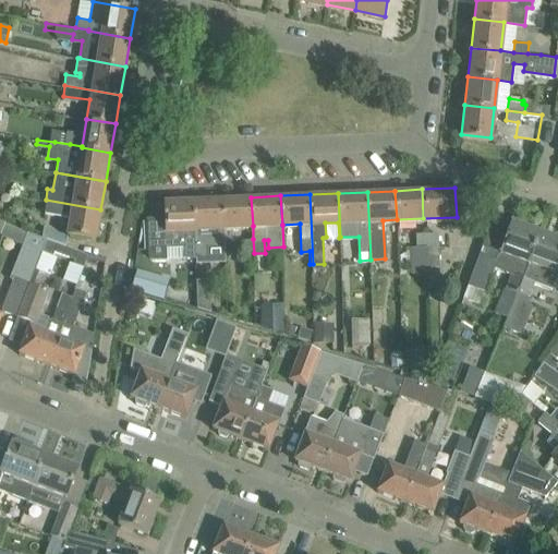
[(223,227),(230,227),(253,226),(251,197),(222,199),(223,227)]
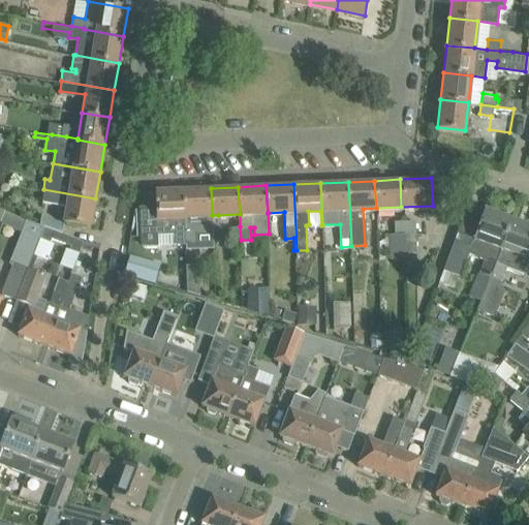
[(211,188),(183,189),(186,242),(187,253),(197,253),(195,216),(212,215),(211,188)]
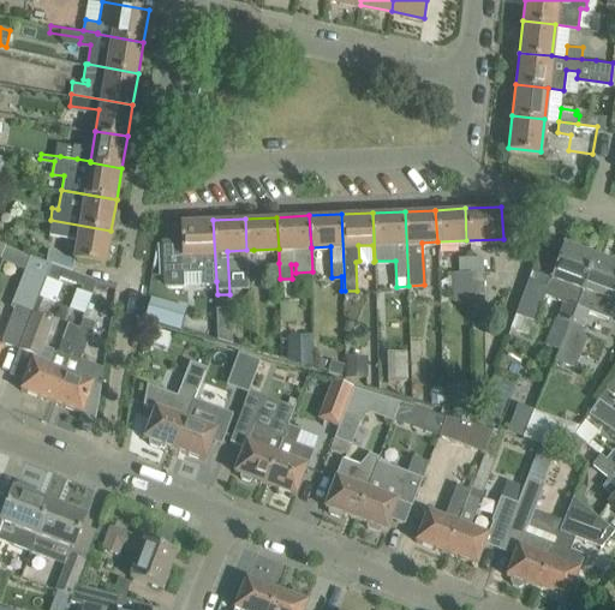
[(73,257),(82,259),(106,263),(111,231),(51,220),(48,233),(77,237),(73,257)]
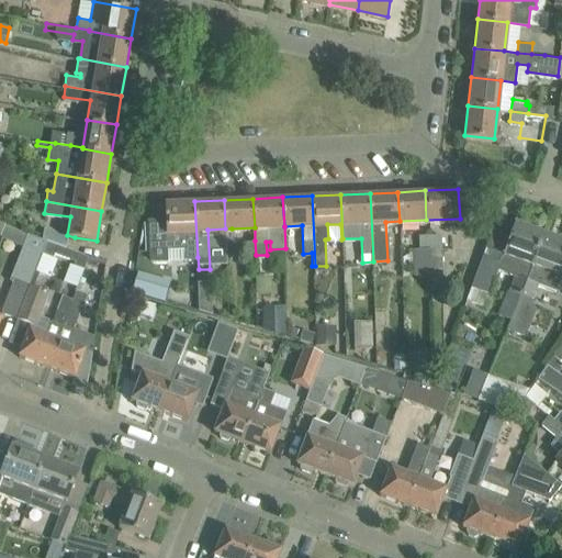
[(187,257),(198,257),(194,201),(165,202),(166,218),(148,219),(149,249),(150,249),(150,254),(150,256),(153,258),(154,259),(156,260),(168,259),(167,248),(186,247),(187,257)]
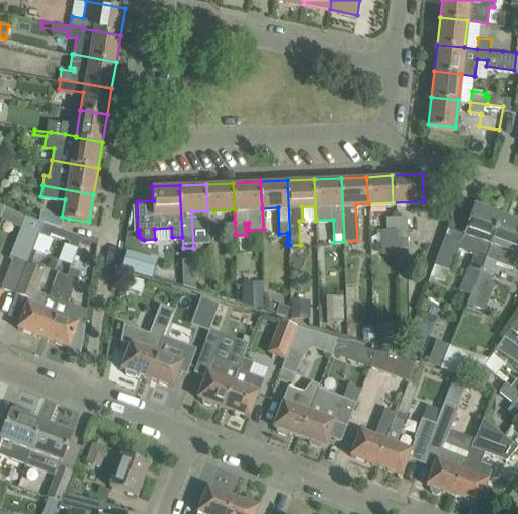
[(475,204),(467,224),(464,233),(466,234),(465,237),(477,242),(472,252),(475,253),(464,278),(473,282),(501,215),(475,204)]
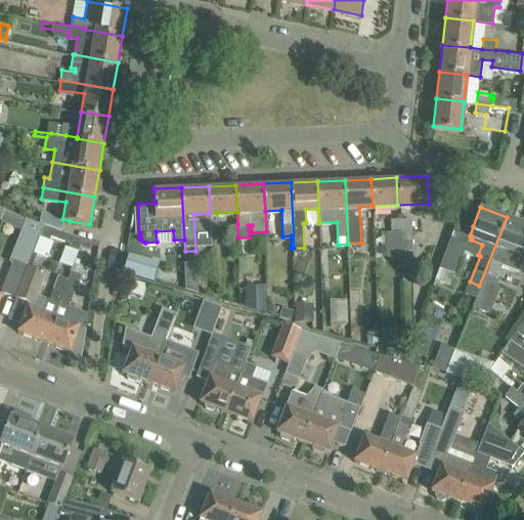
[(9,256),(13,258),(2,290),(16,294),(28,263),(39,234),(44,221),(27,214),(9,256)]
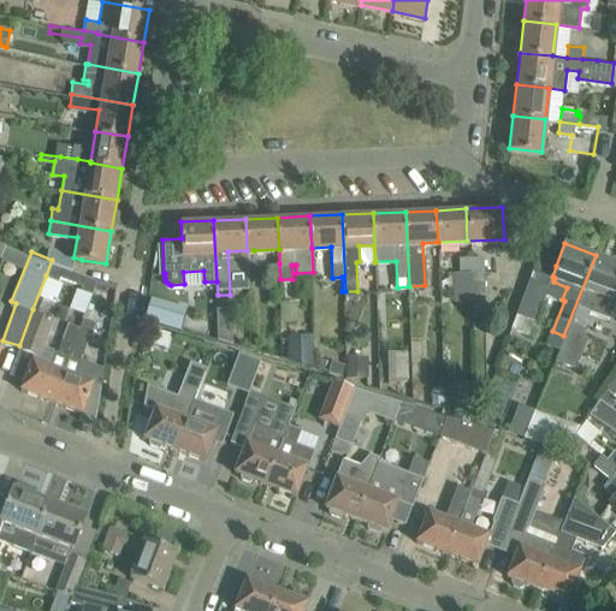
[(468,271),(468,255),(458,256),(460,271),(468,271)]
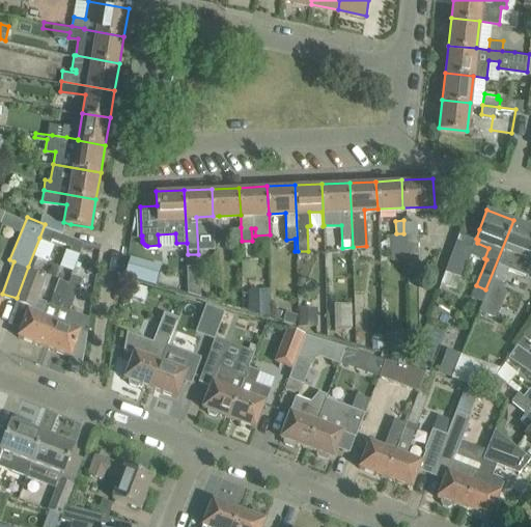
[(403,220),(403,233),(407,233),(408,262),(419,261),(417,220),(403,220)]
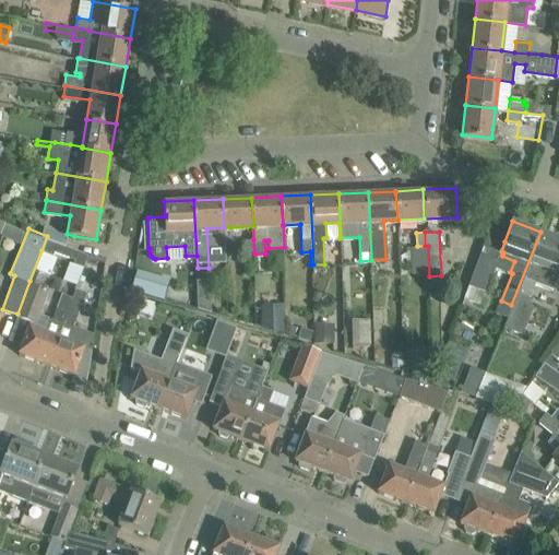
[(558,270),(558,238),(540,232),(511,305),(503,325),(523,332),(535,303),(528,299),(536,280),(558,288),(558,272),(558,273),(558,270)]
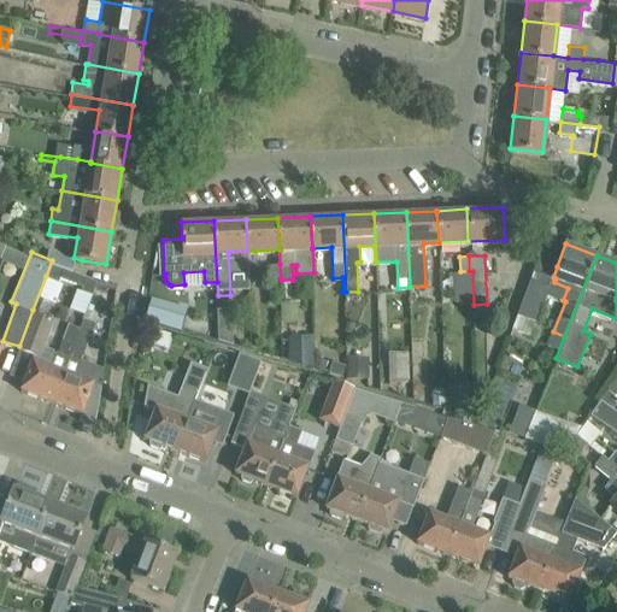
[(98,280),(71,269),(52,260),(46,276),(58,280),(60,275),(80,283),(94,287),(97,287),(99,280),(98,280)]
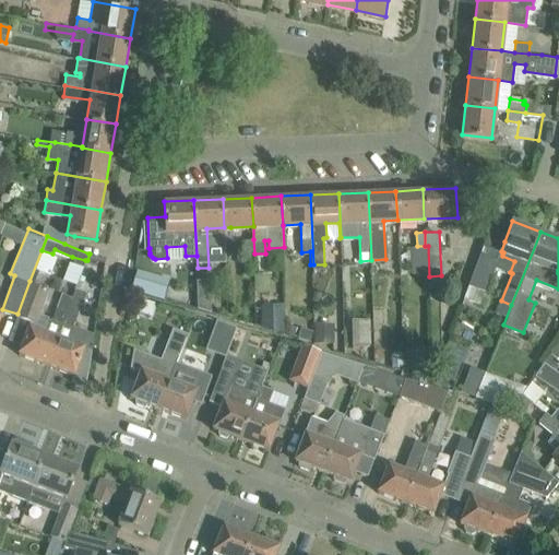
[(242,239),(241,239),(242,255),(254,254),(253,239),(242,239)]
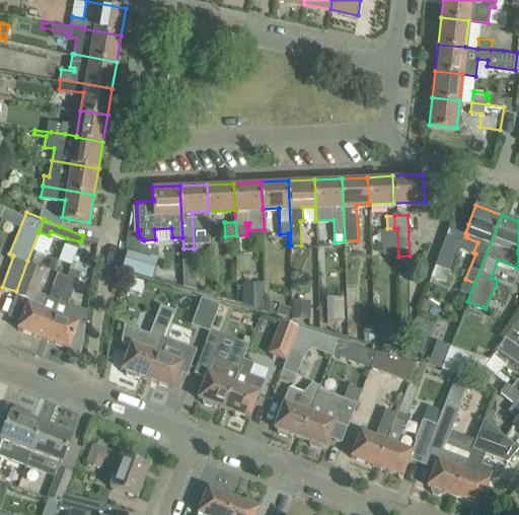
[(450,269),(451,269),(462,239),(446,233),(435,263),(438,264),(434,272),(447,277),(450,269)]
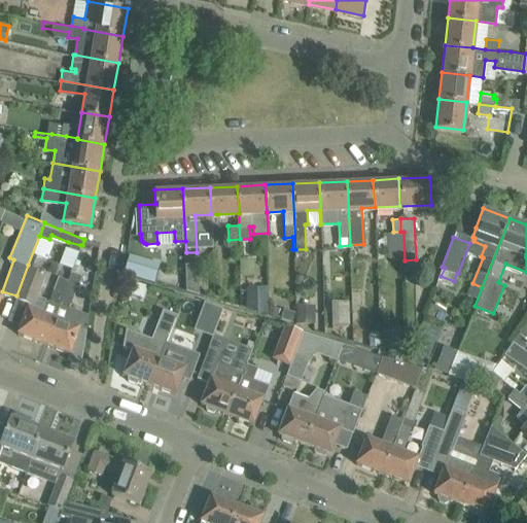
[(129,252),(124,270),(154,279),(155,279),(161,262),(129,252)]
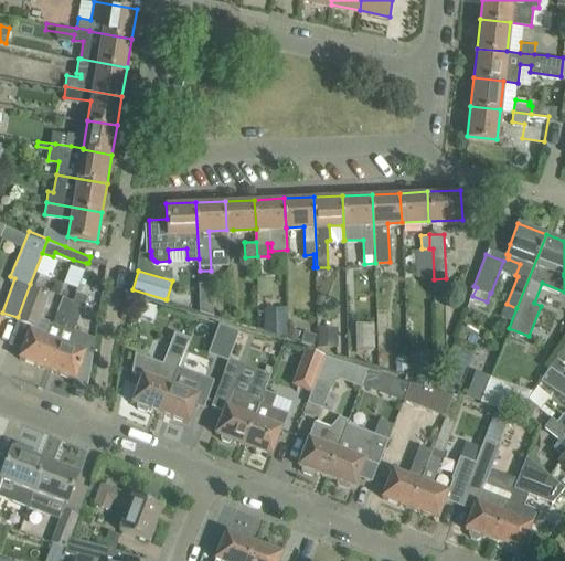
[(212,281),(198,282),(200,309),(213,314),(212,281)]
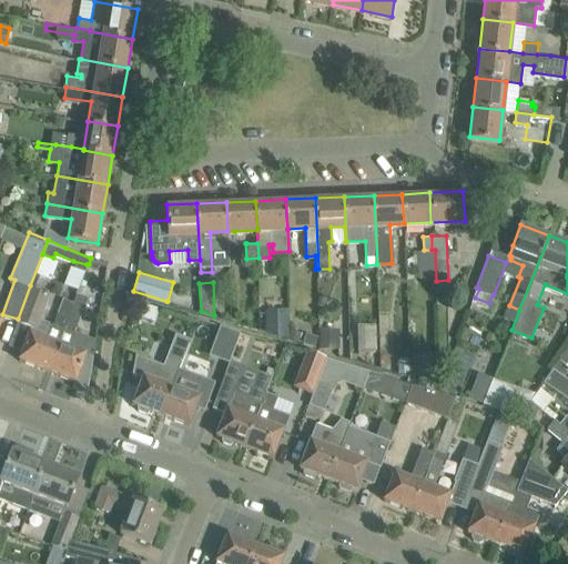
[(30,285),(18,319),(9,343),(22,350),(19,359),(48,369),(73,300),(63,295),(52,323),(40,318),(50,293),(30,285)]
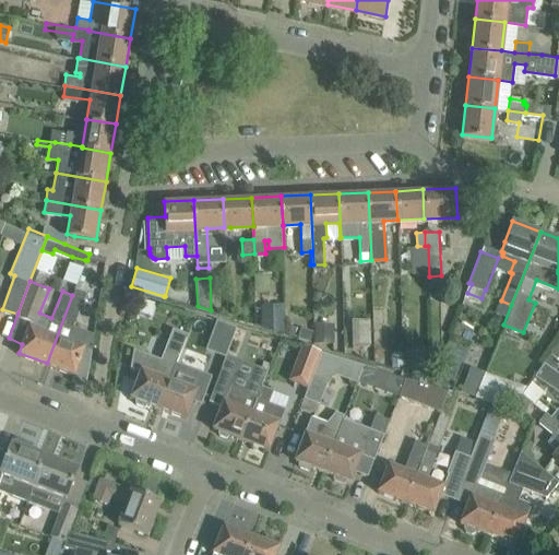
[(75,287),(72,295),(47,363),(74,374),(85,346),(67,340),(86,291),(75,287)]
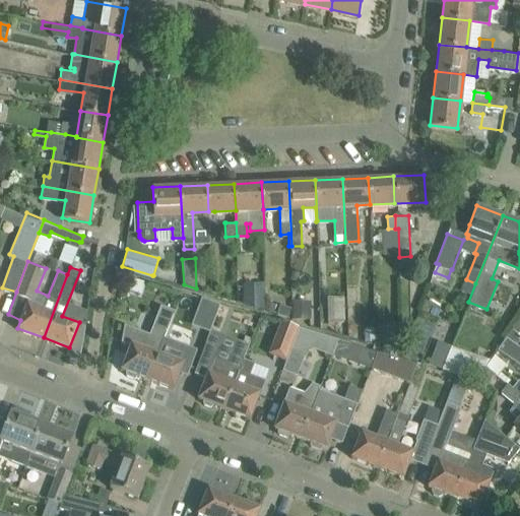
[(327,295),(328,319),(344,318),(344,295),(327,295)]
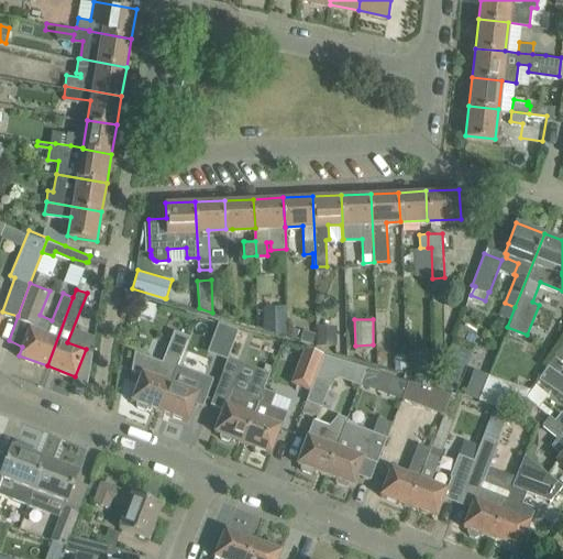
[(223,322),(212,349),(229,354),(239,328),(223,322)]
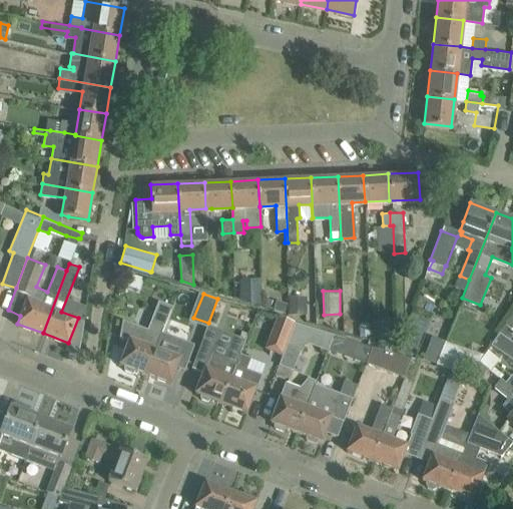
[(263,295),(260,304),(270,307),(273,298),(263,295)]
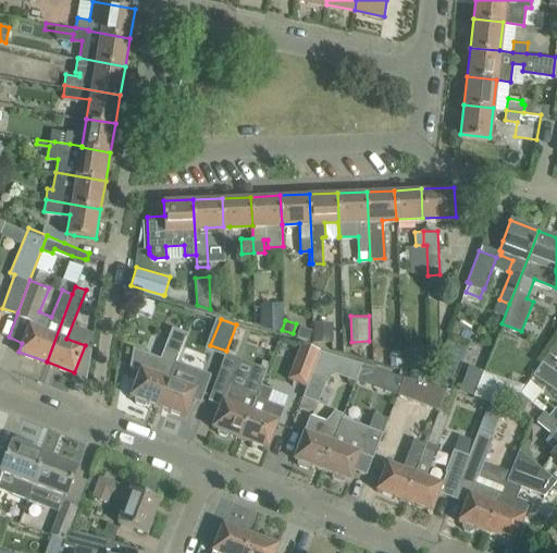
[(300,323),(297,334),(309,338),(312,328),(300,323)]
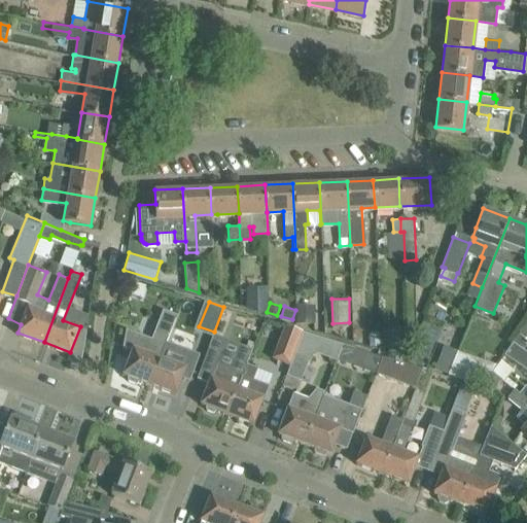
[(139,379),(149,383),(172,323),(173,323),(177,314),(163,308),(151,337),(126,327),(124,345),(133,349),(124,373),(128,375),(128,379),(137,382),(139,379)]
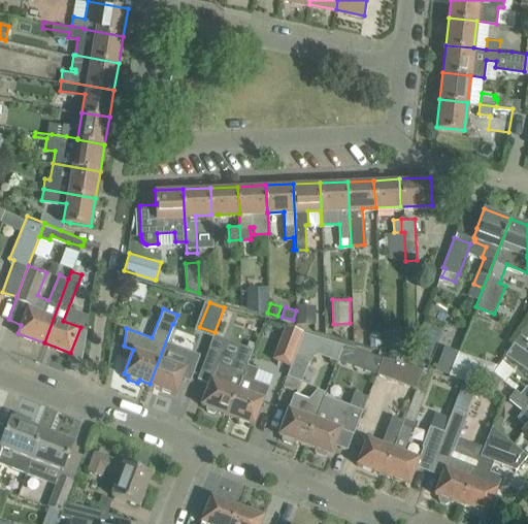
[(527,340),(525,338),(527,333),(527,316),(513,339),(515,341),(516,340),(525,348),(527,342),(527,340)]
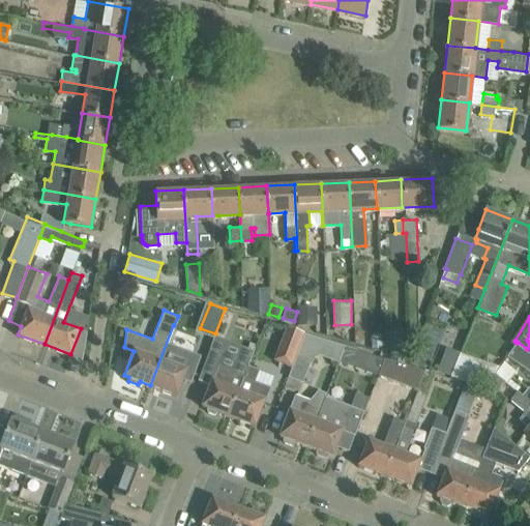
[(192,332),(174,325),(173,325),(150,385),(177,396),(184,376),(186,369),(178,366),(192,332)]
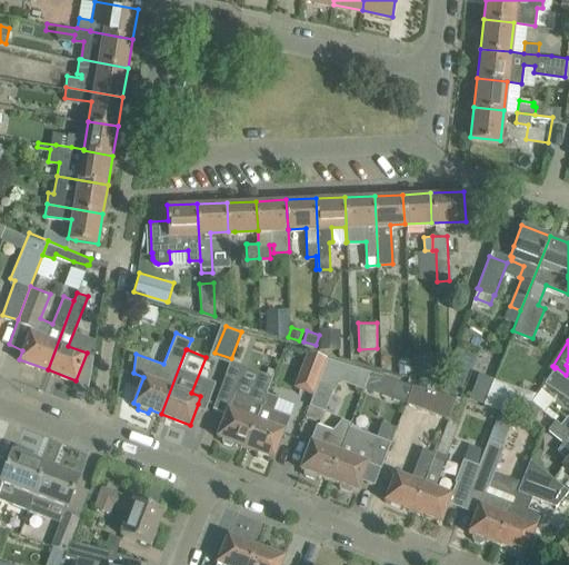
[(307,350),(295,384),(312,390),(323,362),(325,356),(307,350)]
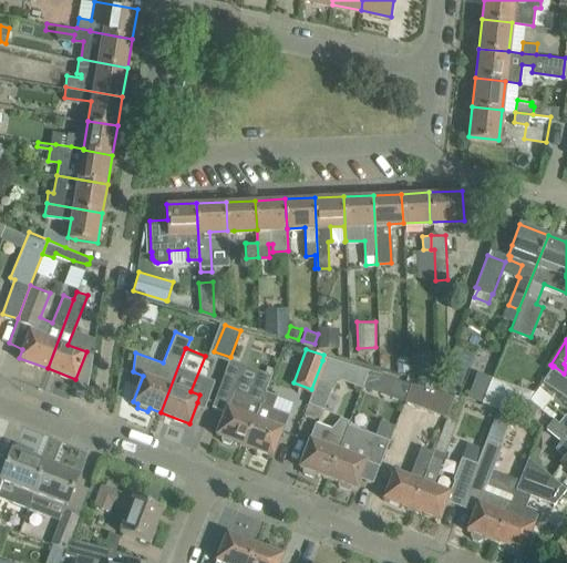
[(368,368),(326,356),(317,380),(334,386),(336,381),(342,379),(361,386),(368,368)]
